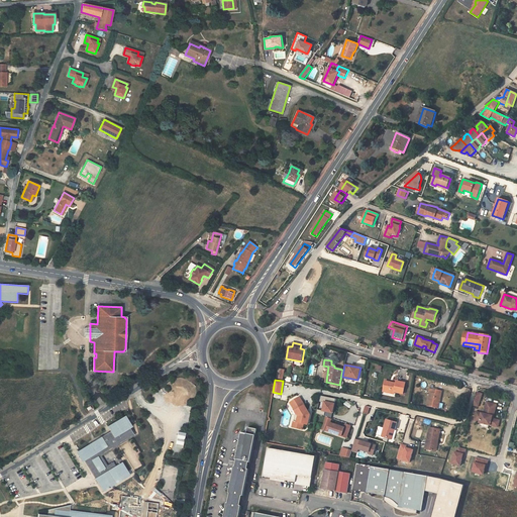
[(395,393),(403,394),(405,383),(397,382),(396,384),(385,382),(384,390),(395,393)]
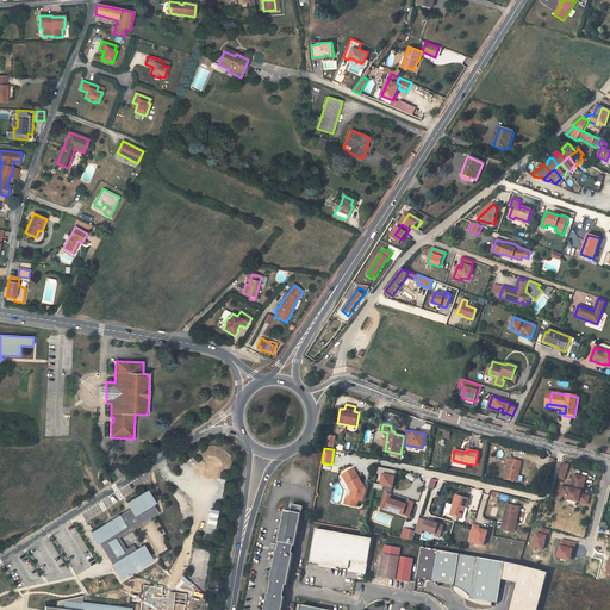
[(508,464),(505,479),(517,481),(518,474),(517,474),(518,472),(520,472),(522,461),(506,459),(505,464),(508,464)]
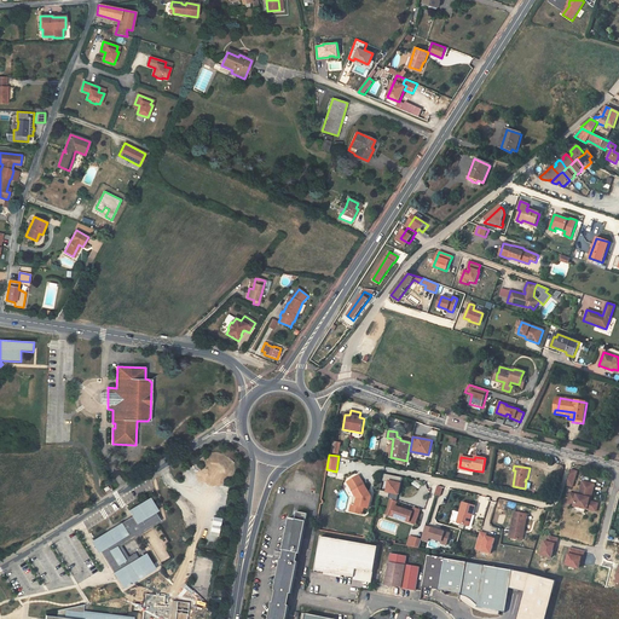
[(347,481),(351,486),(362,480),(358,475),(347,481)]
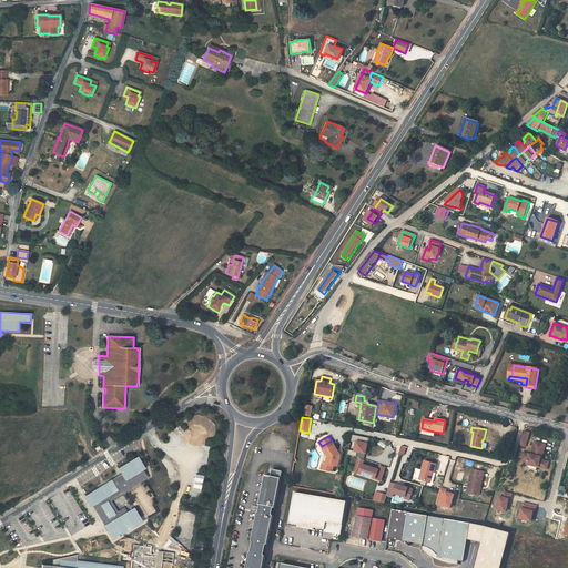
[(322,468),(333,472),(334,465),(338,466),(342,455),(338,454),(336,450),(338,449),(332,440),(322,446),(325,453),(328,457),(327,463),(323,462),(322,468)]
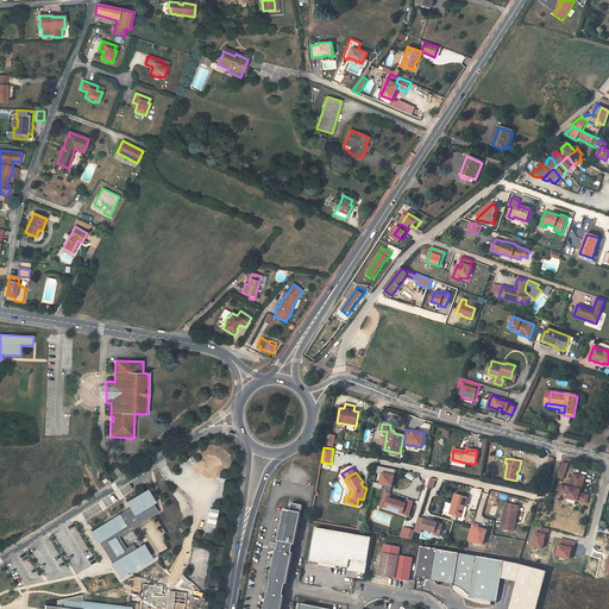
[(383,473),(380,483),(390,485),(393,476),(383,473)]
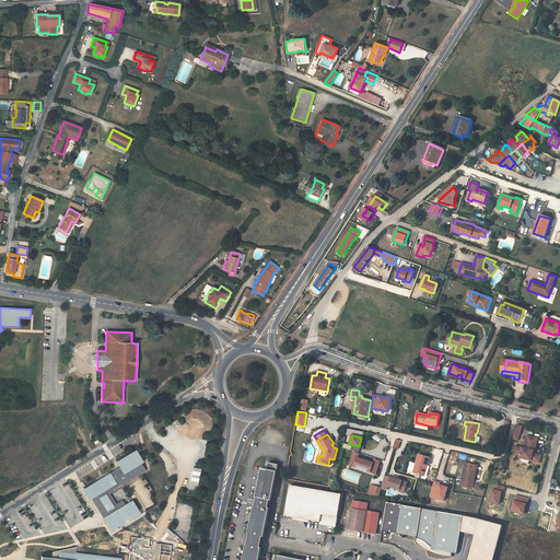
[(515,446),(514,454),(520,455),(520,457),(520,458),(521,458),(529,461),(536,462),(537,454),(533,453),(533,451),(535,451),(537,438),(527,435),(524,448),(515,446)]
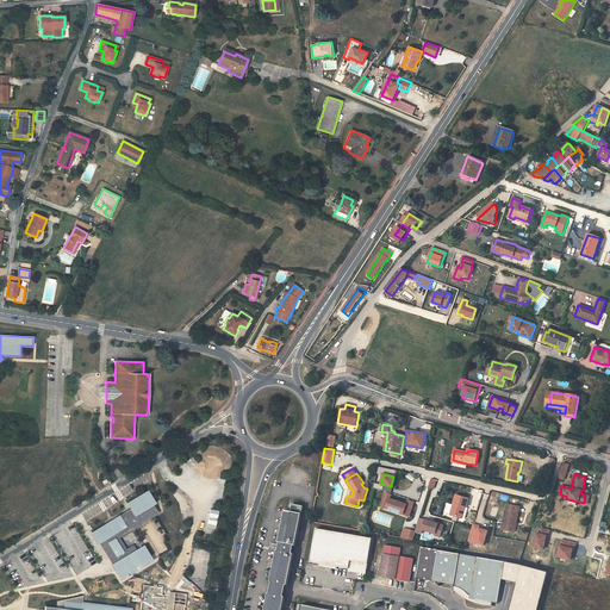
[(386,492),(384,500),(388,502),(387,508),(404,514),(405,510),(406,504),(390,498),(391,495),(386,492)]
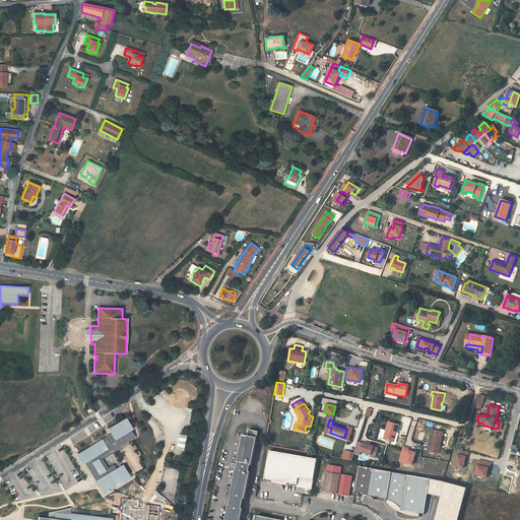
[(98,481),(105,495),(130,480),(122,467),(117,470),(115,466),(110,470),(103,458),(137,439),(133,432),(127,420),(111,430),(114,435),(112,437),(105,441),(105,440),(96,445),(80,454),(86,463),(87,463),(96,478),(99,476),(101,479),(98,481)]
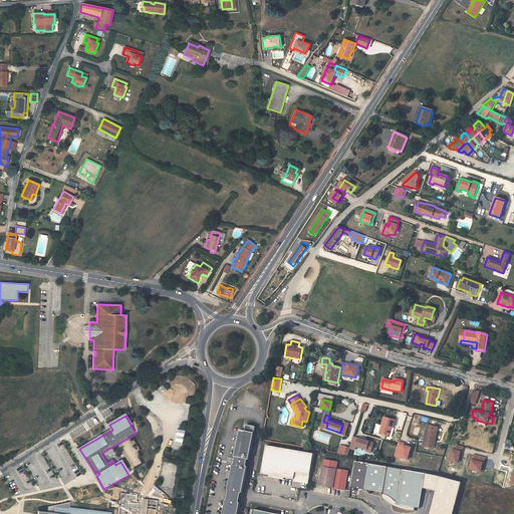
[(395,419),(384,417),(379,433),(389,436),(392,427),(393,427),(395,419)]
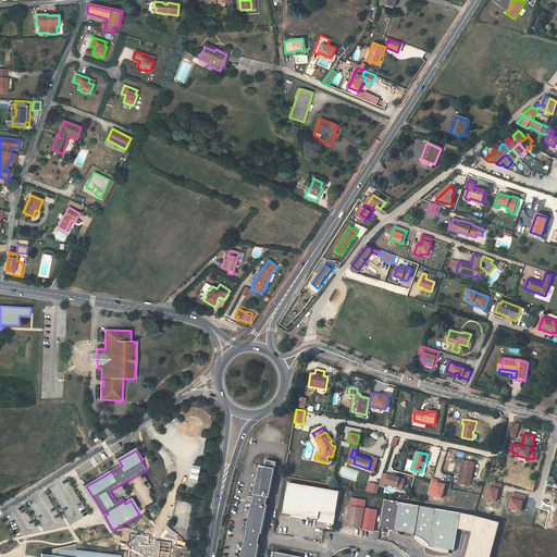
[(259,477),(255,495),(270,498),(277,462),(262,459),(259,477)]
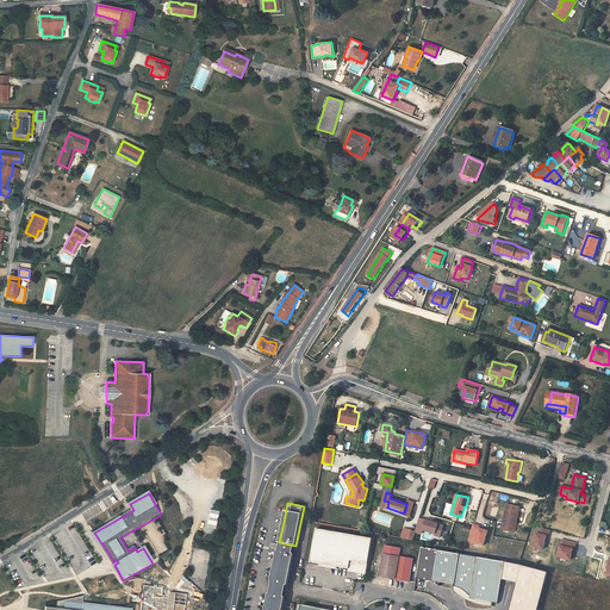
[(518,506),(506,504),(502,530),(514,531),(515,522),(517,522),(518,512),(517,512),(518,506)]
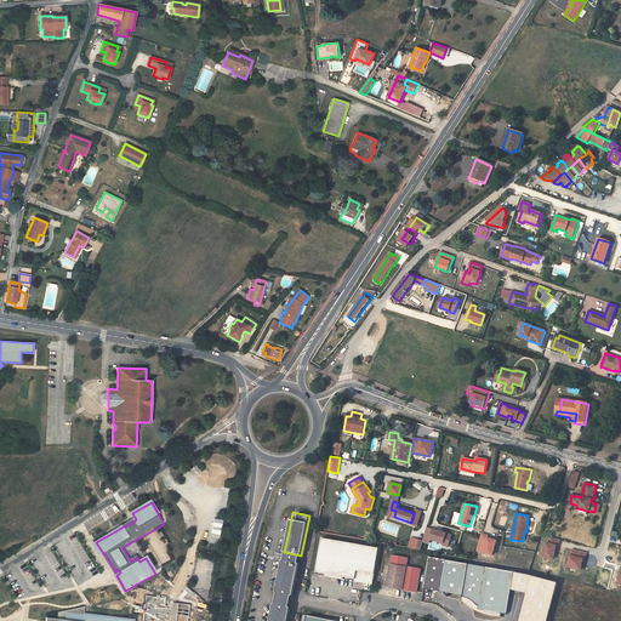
[(443,542),(442,545),(448,546),(451,534),(427,527),(422,541),(429,542),(429,539),(443,542)]
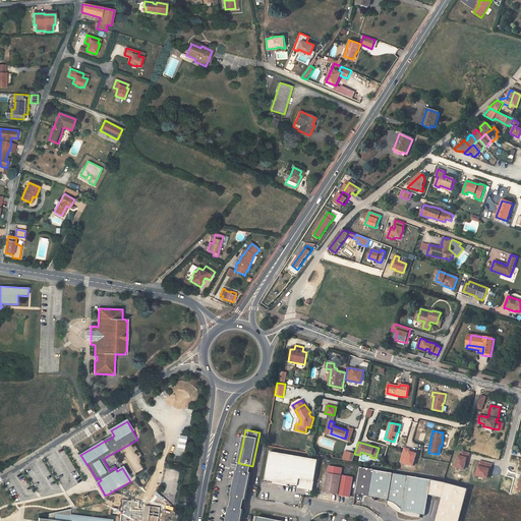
[(410,448),(404,446),(400,460),(413,464),(416,452),(409,450),(410,448)]
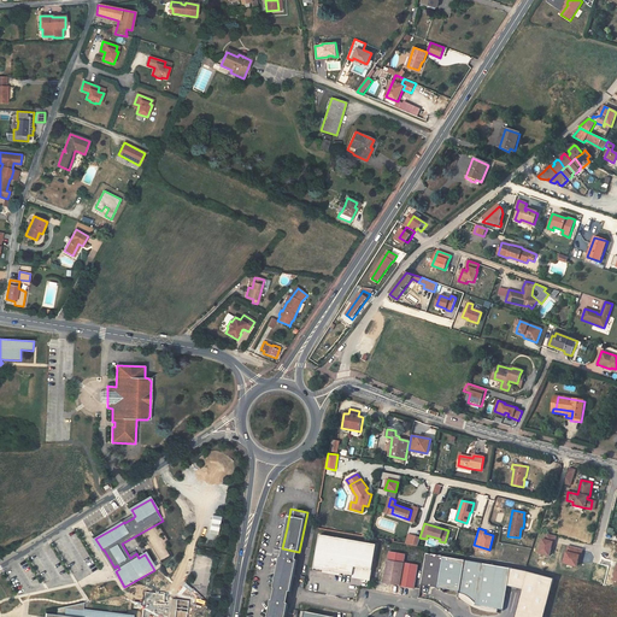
[(547,532),(546,539),(544,538),(540,552),(550,554),(552,546),(553,541),(554,541),(556,539),(557,534),(547,532)]
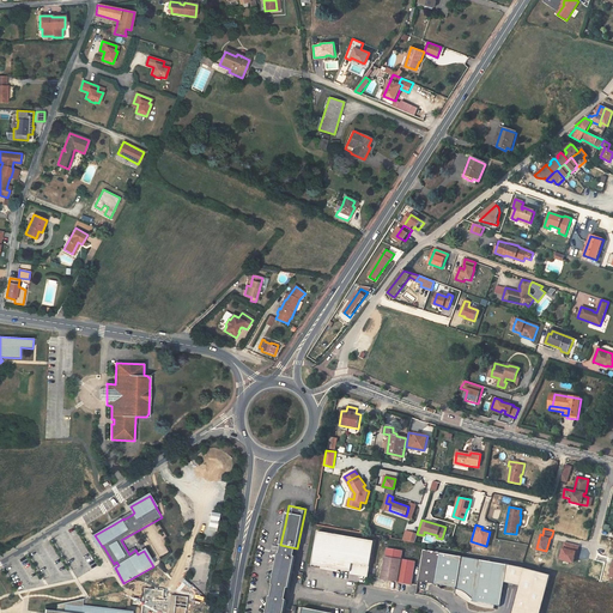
[(311,564),(368,575),(374,540),(317,530),(311,564)]
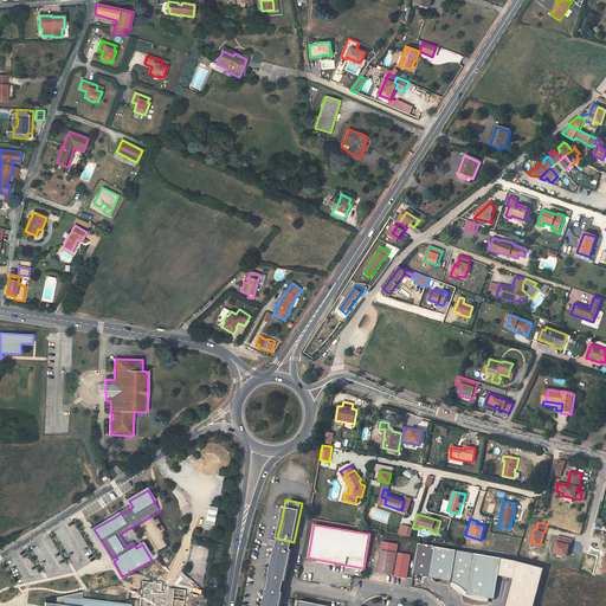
[(566,549),(567,545),(569,546),(569,542),(571,539),(556,535),(552,553),(565,555),(566,549)]
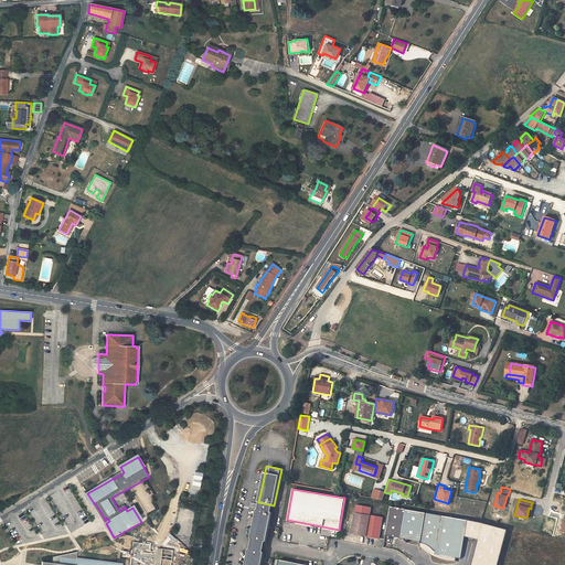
[(258,502),(257,510),(273,512),(274,505),(258,502)]
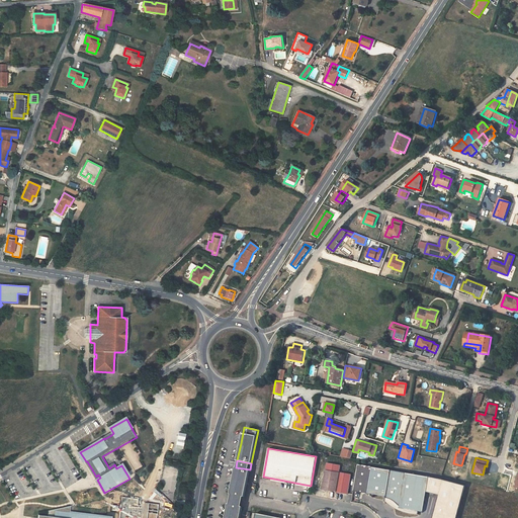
[(327,463),(323,490),(337,492),(348,494),(351,475),(339,472),(340,465),(327,463)]
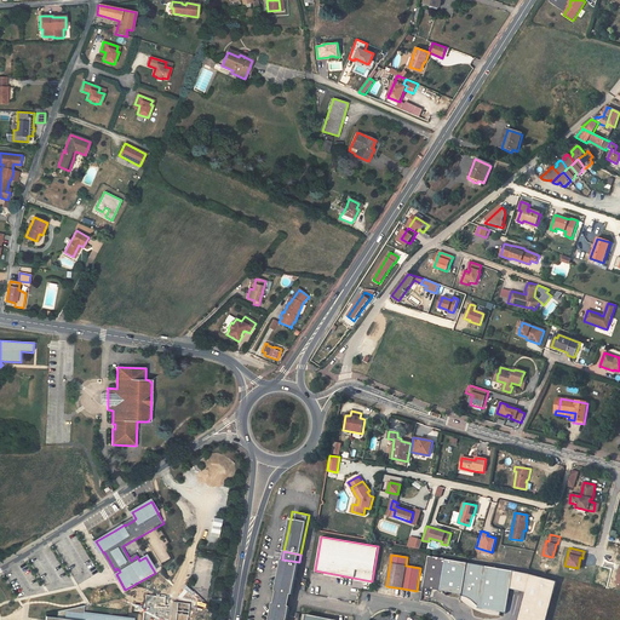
[(423,587),(440,591),(461,595),(461,597),(464,597),(465,597),(469,600),(471,601),(475,603),(477,607),(478,608),(505,613),(510,590),(514,572),(446,560),(428,557),(423,587)]
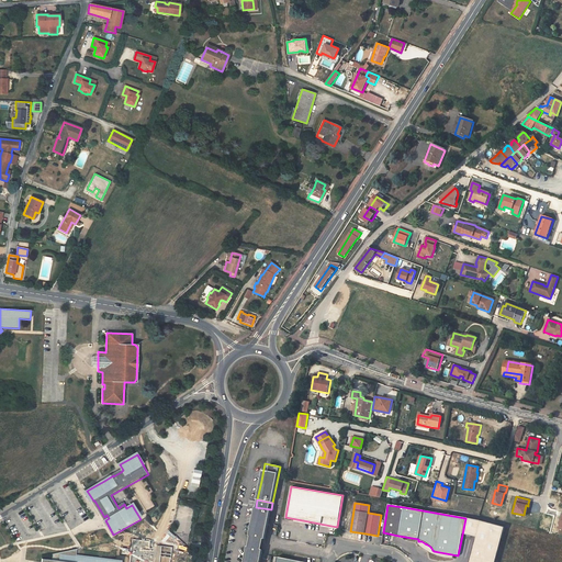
[(250,536),(265,539),(267,527),(271,509),(256,507),(254,520),(250,536)]
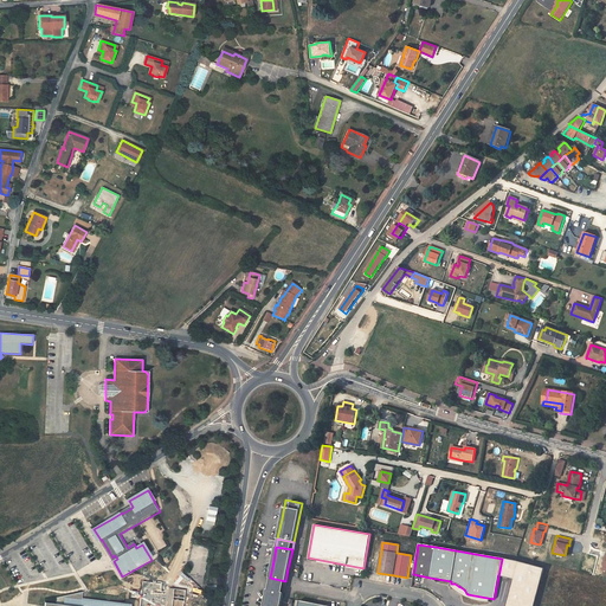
[(502,559),(498,577),(514,579),(507,605),(534,605),(543,569),(519,562),(502,559)]
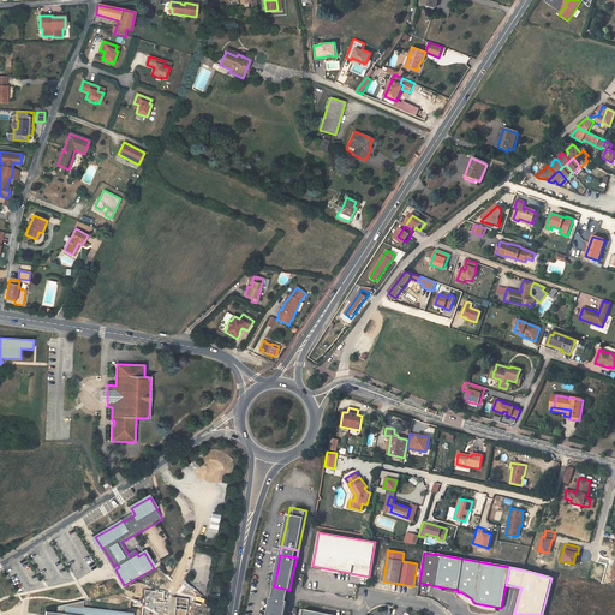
[(165,592),(144,591),(142,614),(186,614),(189,599),(168,596),(167,601),(163,601),(165,592)]
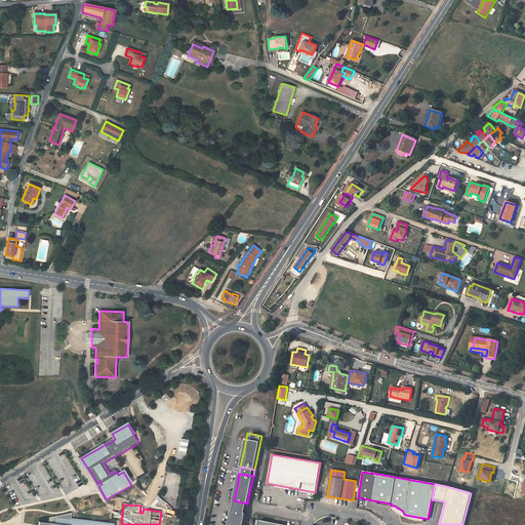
[(242,524),(245,517),(245,514),(232,511),(229,524),(242,524)]
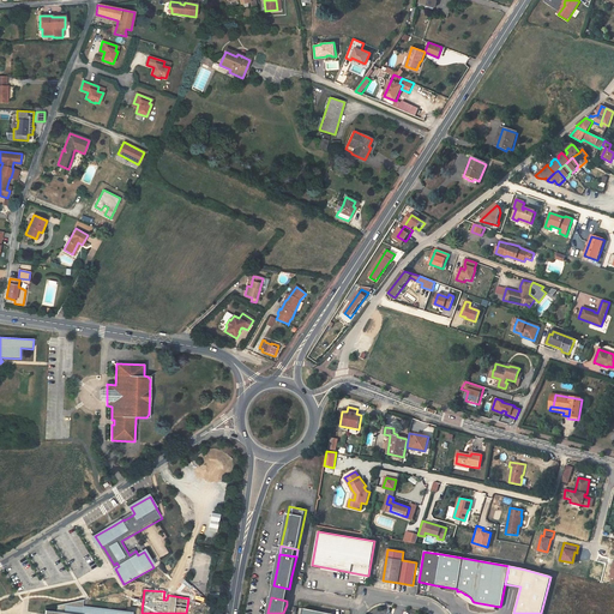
[(133,613),(134,613),(116,612),(116,613),(86,609),(85,613),(82,613),(83,607),(84,600),(58,605),(56,612),(52,611),(50,613),(133,613)]
